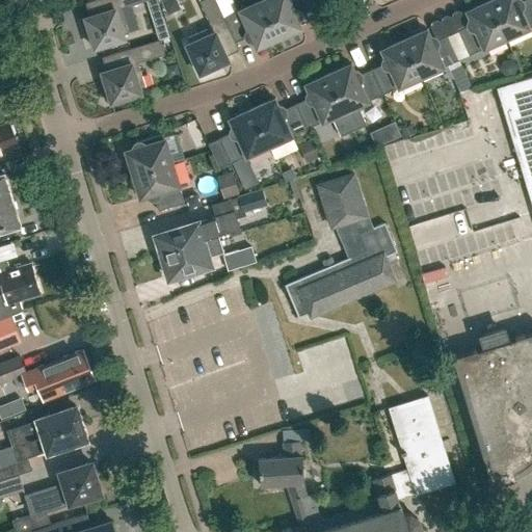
[(94,48),(124,38),(123,34),(128,32),(121,8),(145,0),(94,0),(85,3),(89,16),(84,18),(94,48)]
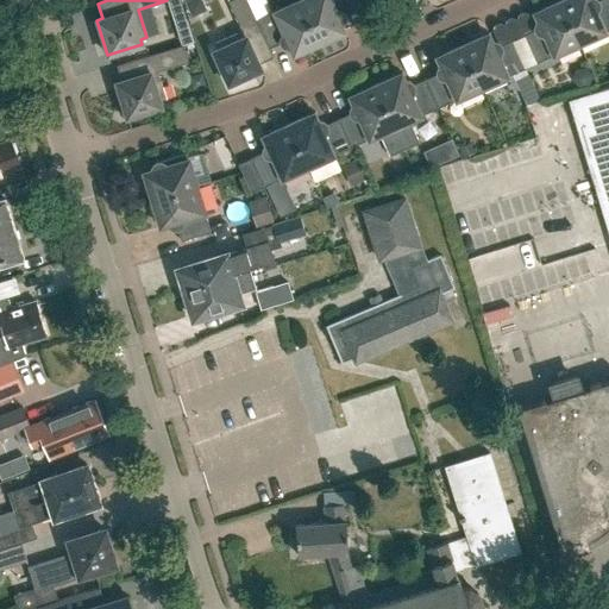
[(186,0),(184,5),(189,13),(194,16),(202,11),(203,6),(201,0),(186,0)]
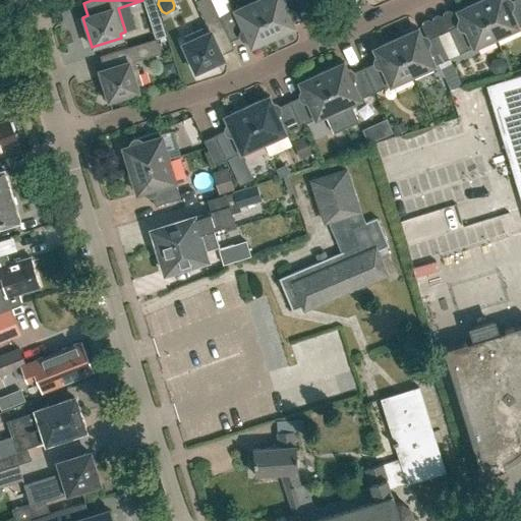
[(230,42),(219,17),(211,0),(197,0),(195,1),(207,26),(183,37),(186,42),(182,44),(194,72),(223,59),(221,55),(233,49),(230,42)]
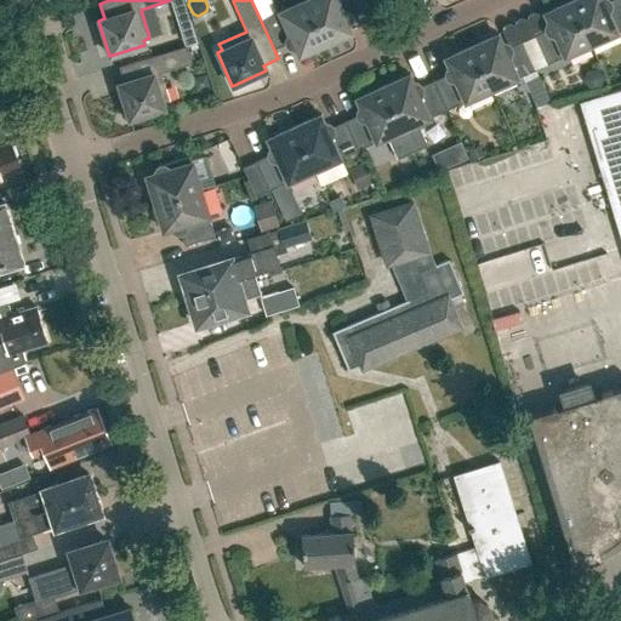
[(295,47),(298,56),(325,44),(306,0),(261,21),(274,50),(286,44),(288,45),(289,46),(290,47),(291,47),(292,47),(295,47)]
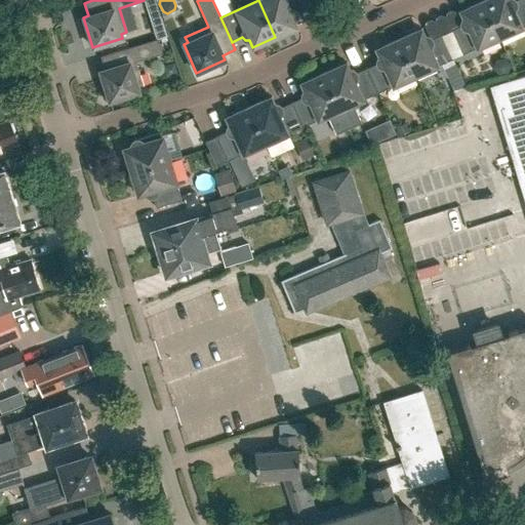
[(303,0),(258,0),(275,37),(296,27),(293,19),(294,19),(295,18),(295,17),(295,16),(296,14),(295,13),(307,8),(303,0)]
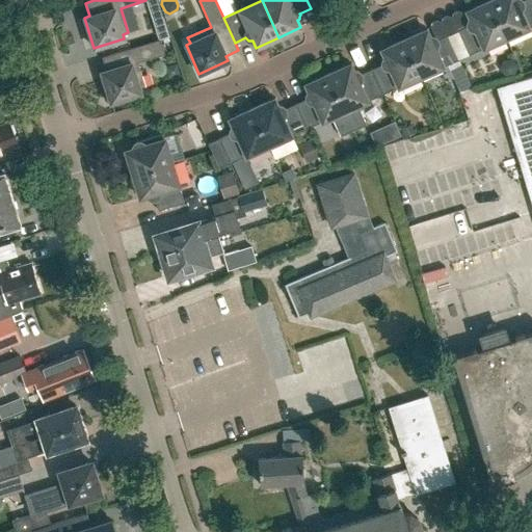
[(491,0),(488,1),(505,38),(531,26),(531,0),(524,0),(521,2),(521,1),(520,0),(491,0)]
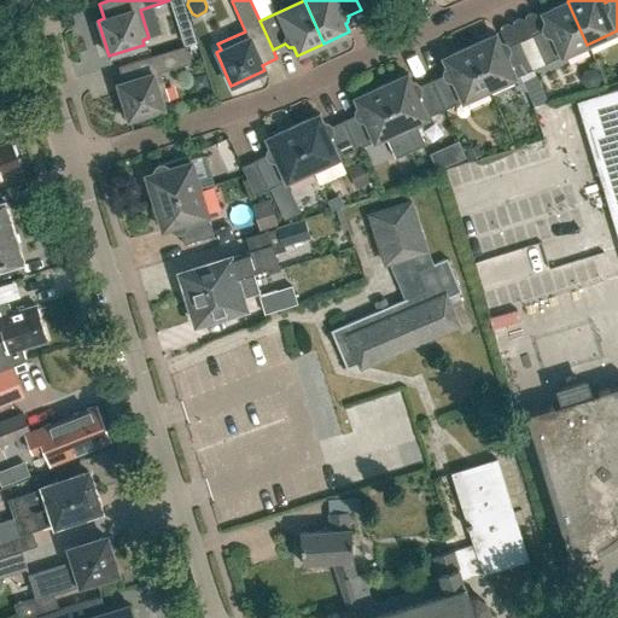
[(542,65),(587,45),(567,1),(542,13),(546,22),(543,23),(543,25),(542,27),(542,28),(542,29),(543,30),(530,36),(542,65)]
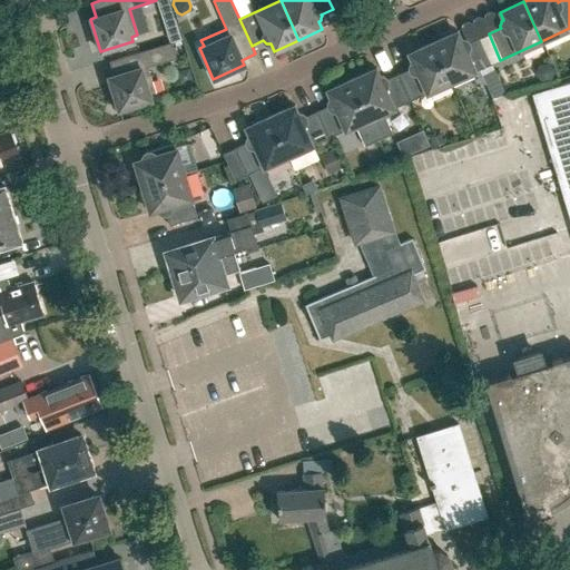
[(432,42),(450,82),(491,64),(479,38),(467,43),(467,42),(465,41),(463,40),(462,40),(461,40),(460,40),(457,32),(432,42)]
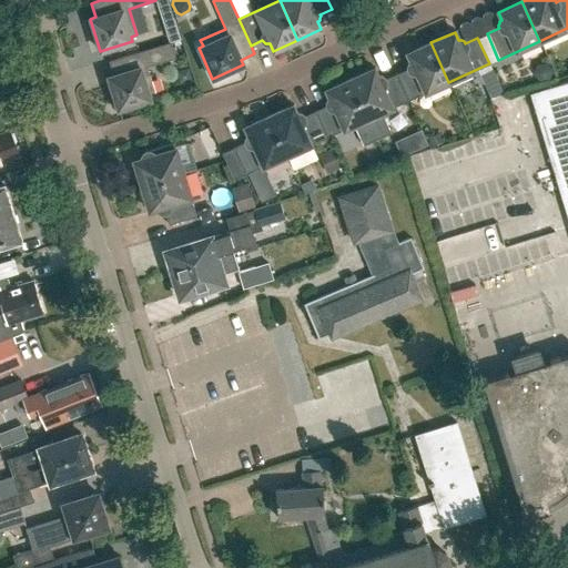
[(118,109),(150,99),(148,94),(154,92),(146,67),(175,58),(170,42),(109,61),(112,75),(108,77),(118,109)]
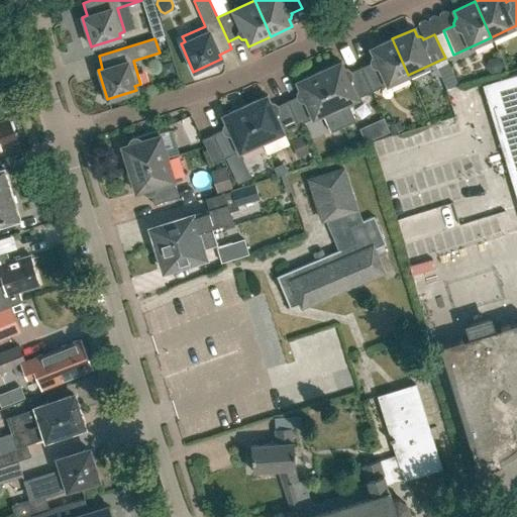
[(371,63),(360,68),(372,92),(408,75),(392,38),(371,48),(374,56),(373,57),(372,58),(371,59),(371,61),(371,62),(371,63)]
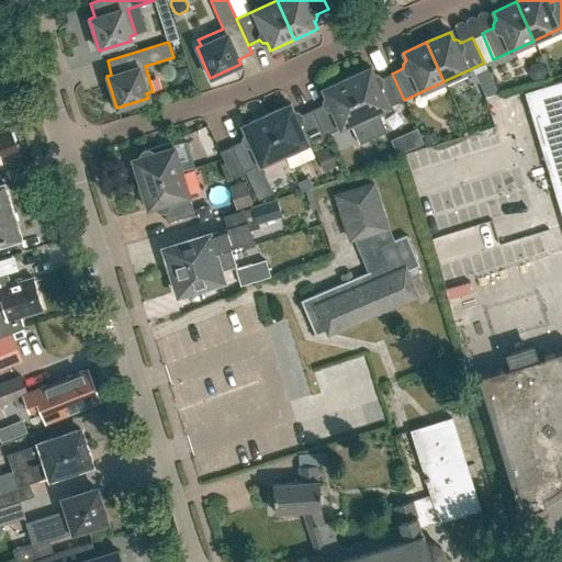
[(373,76),(369,68),(346,79),(372,138),(385,132),(377,112),(404,100),(392,74),(380,79),(379,77),(377,76),(375,76),(373,76)]
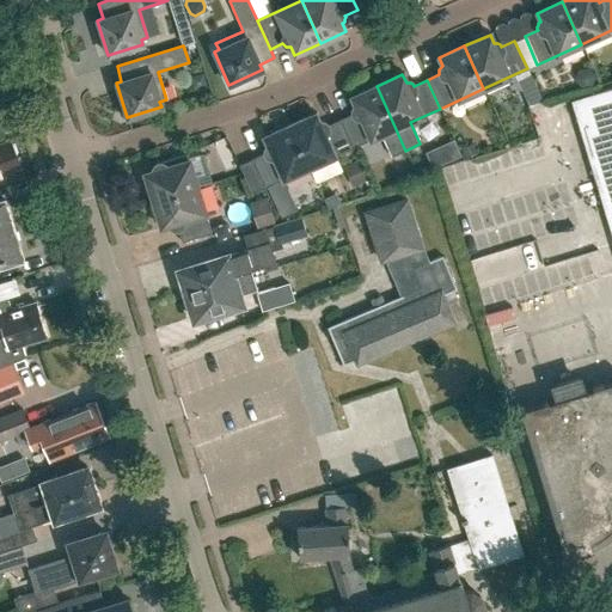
[(352,112),(352,114),(340,120),(352,148),(380,135),(390,158),(405,151),(377,86),(350,97),(355,105),(353,108),(352,109),(352,111),(352,112)]
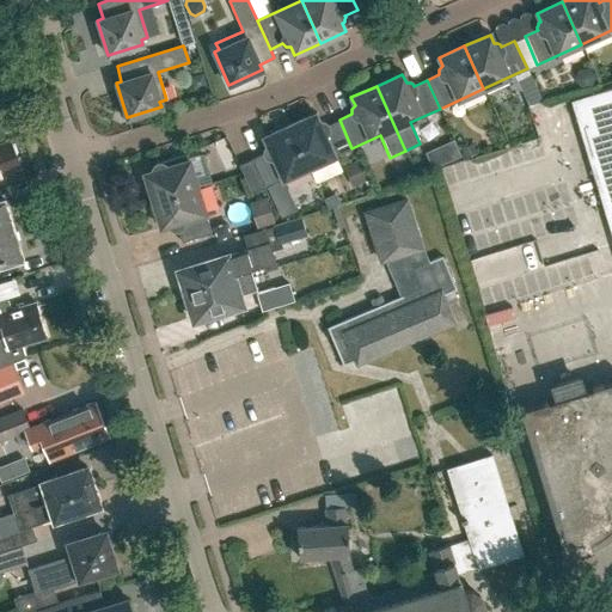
[(611,89),(571,102),(611,237),(611,89)]
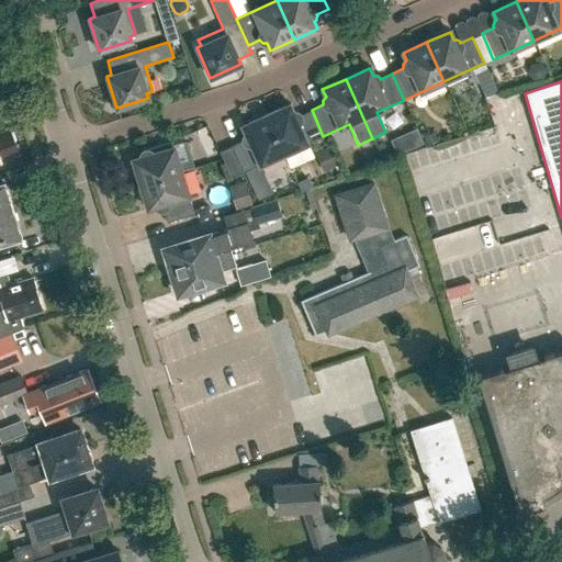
[(493,89),(480,91),(487,133),(499,131),(493,89)]
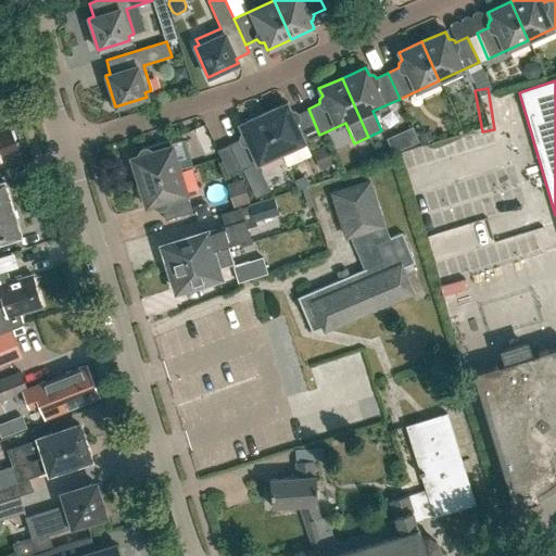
[(263,114),(280,152),(319,135),(308,109),(297,114),(297,113),(295,112),(294,111),(292,111),(291,111),(290,111),(289,111),(286,103),(263,114)]
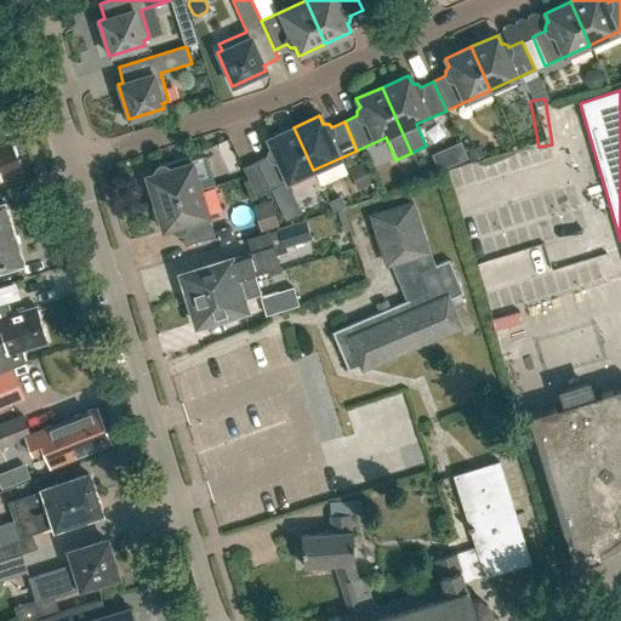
[(255,161),(268,191),(313,170),(294,127),(267,138),(271,148),(269,149),(268,151),(268,152),(268,153),(268,154),(268,155),(255,161)]
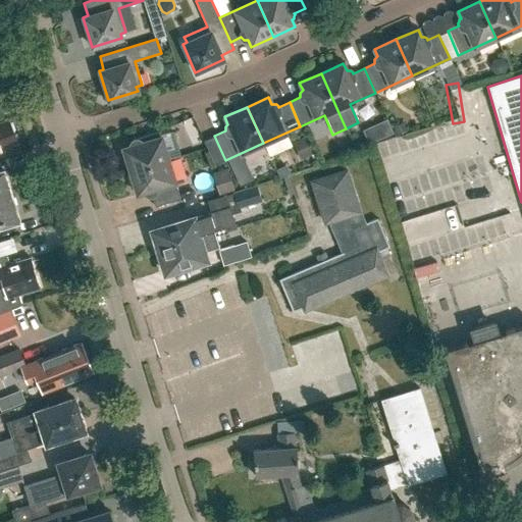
[(17,143),(8,119),(0,121),(0,152),(3,151),(2,148),(17,143)]
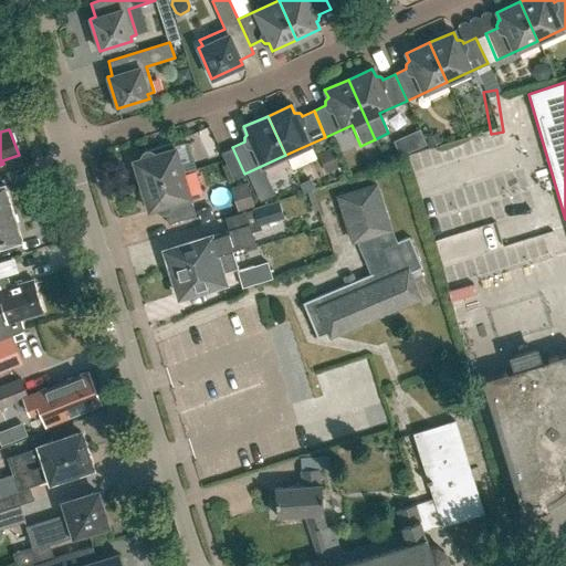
[(133,160),(140,186),(181,173),(173,143),(145,152),(144,152),(143,152),(142,154),(142,155),(140,156),(140,158),(133,160)]
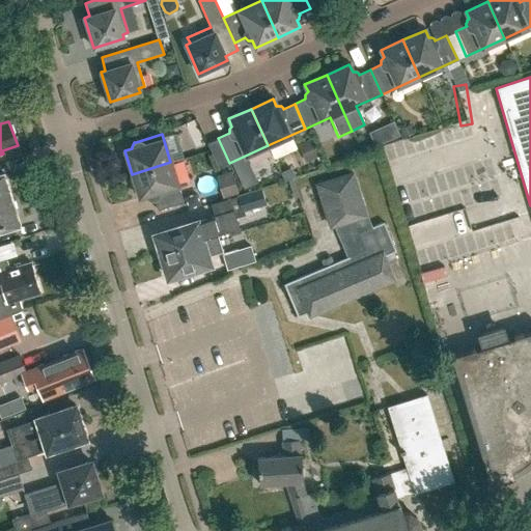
[(218,168),(229,163),(218,138),(206,143),(218,168)]
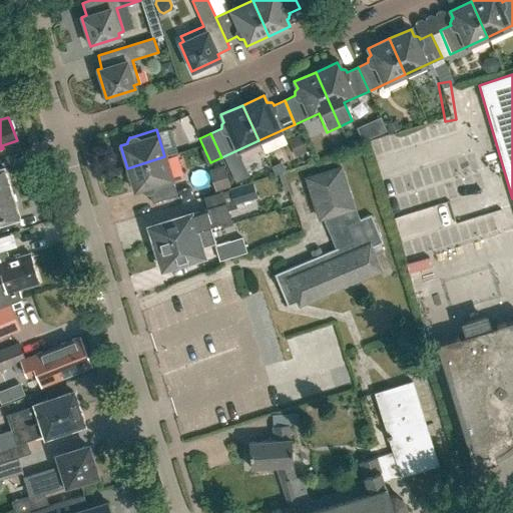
[(295,157),(307,151),(299,134),(287,139),(295,157)]
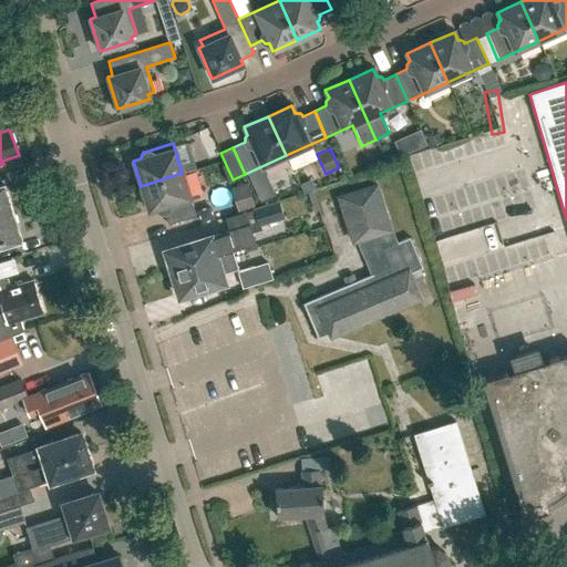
[(195,216),(182,173),(141,186),(148,210),(156,208),(157,209),(158,210),(160,212),(161,212),(162,212),(164,212),(167,224),(195,216)]
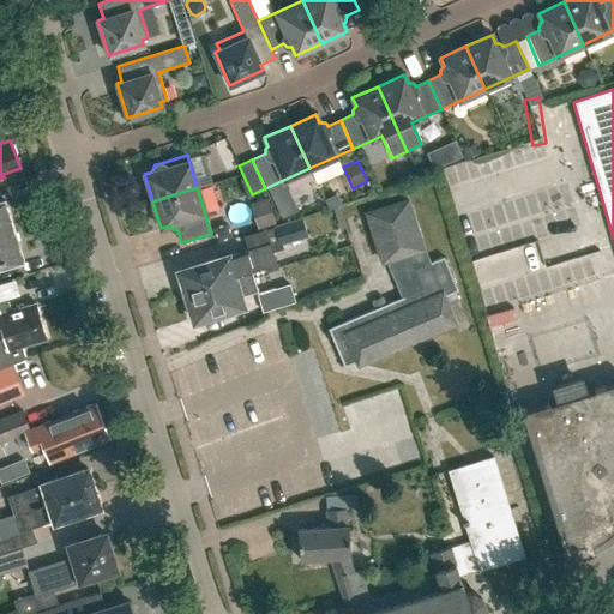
[(4,202),(0,202),(0,235),(13,232),(4,202)]
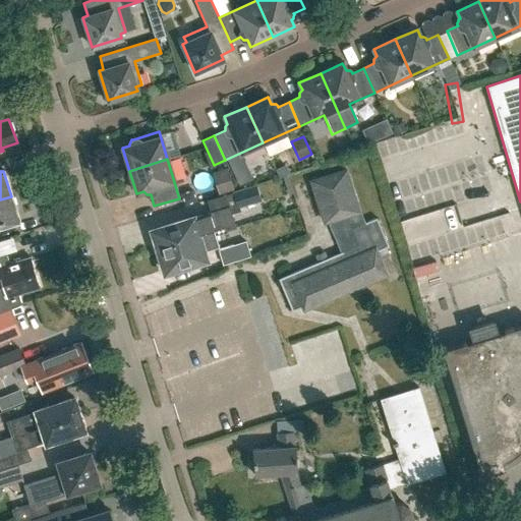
[(325,222),(327,221),(359,212),(346,171),(312,181),(325,222)]
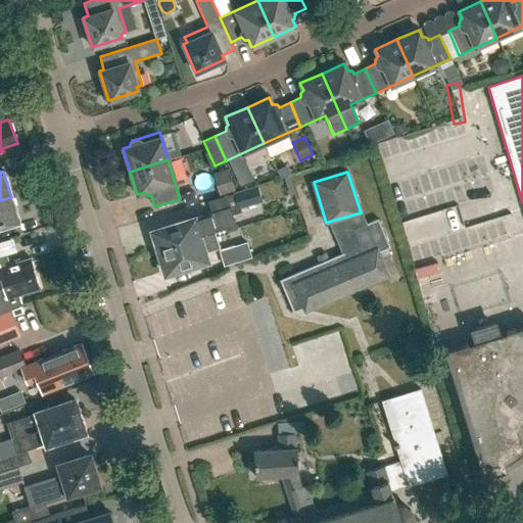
[(257,186),(234,193),(239,209),(263,202),(257,186)]
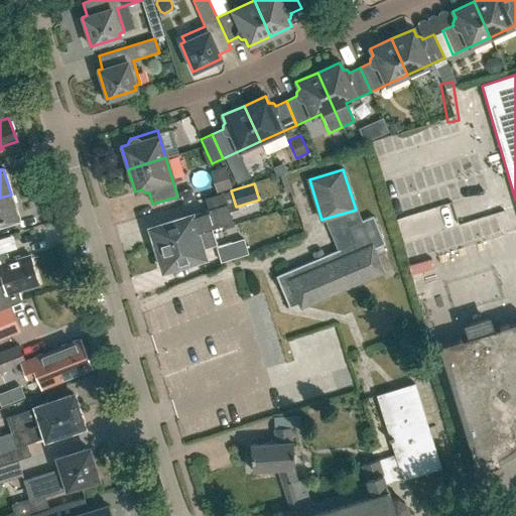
[(11,195),(0,198),(0,225),(18,220),(11,195)]
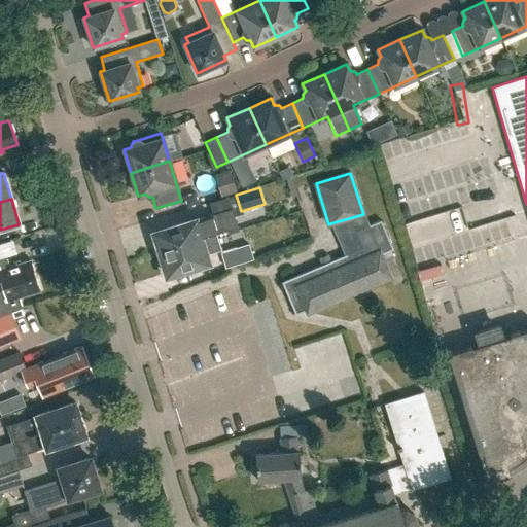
[(186,243),(216,235),(227,231),(229,235),(239,232),(233,211),(154,234),(157,244),(157,252),(177,246),(178,249),(187,246),(186,243)]
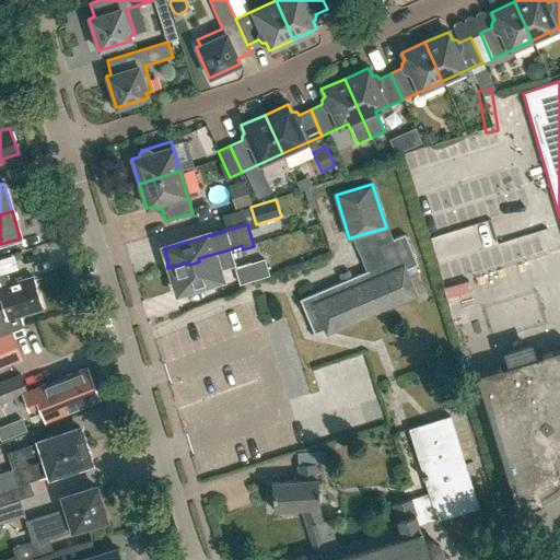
[(386,228),(351,237),(365,272),(352,278),(348,270),(337,275),(340,283),(300,301),(314,335),(326,330),(327,334),(415,296),(405,271),(418,266),(405,235),(393,241),(386,228)]
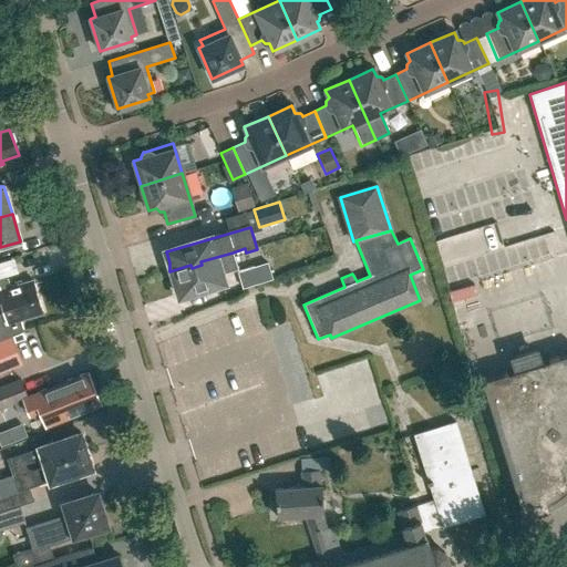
[(191,265),(169,271),(174,279),(179,298),(225,285),(222,275),(238,270),(233,253),(200,261),(202,265),(192,268),(191,265)]
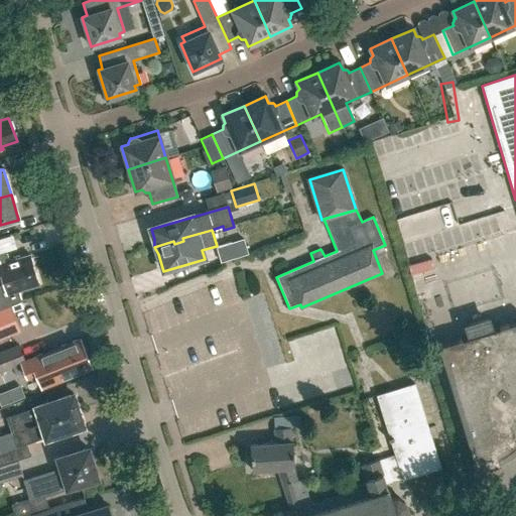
[(221,262),(248,254),(244,239),(216,247),(221,262)]
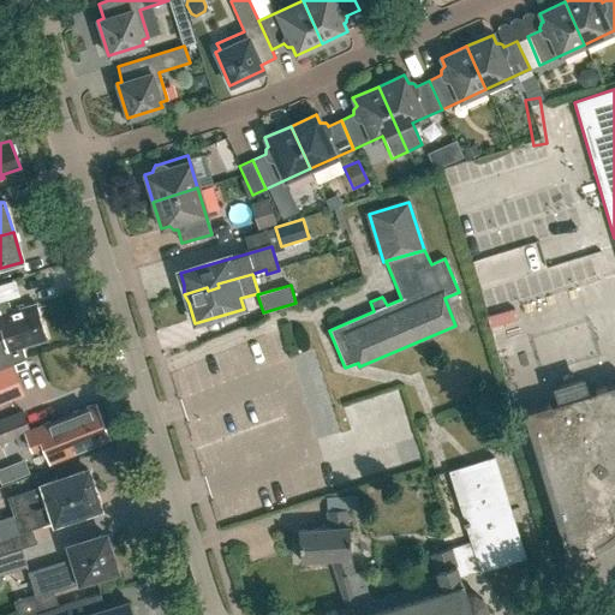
[(0,366),(24,359),(21,347),(46,339),(35,305),(10,312),(6,302),(0,303),(0,366)]
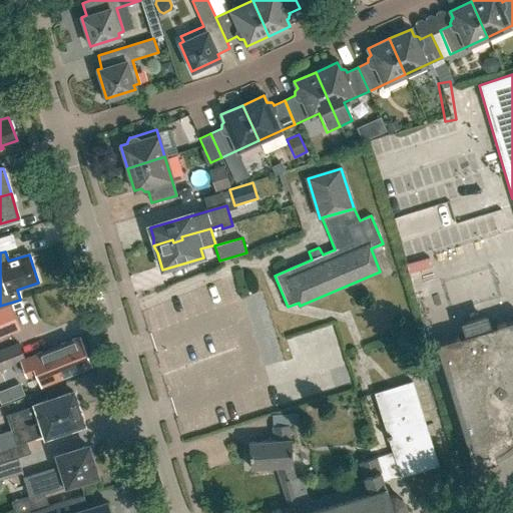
[(512,304),(510,294),(495,299),(501,317),(512,312),(512,304)]
